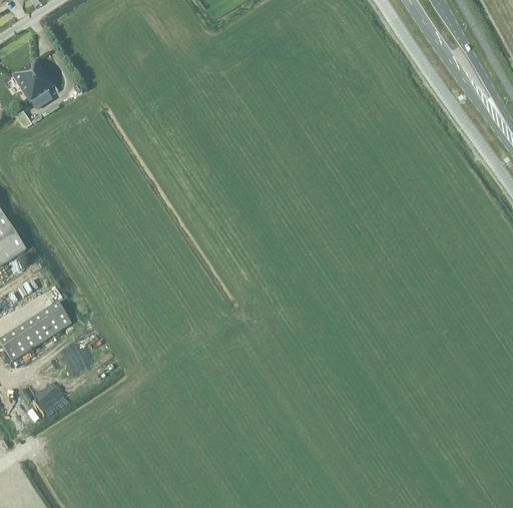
[(48,87),(54,83),(37,56),(12,72),(30,101),(49,89),(48,87)]
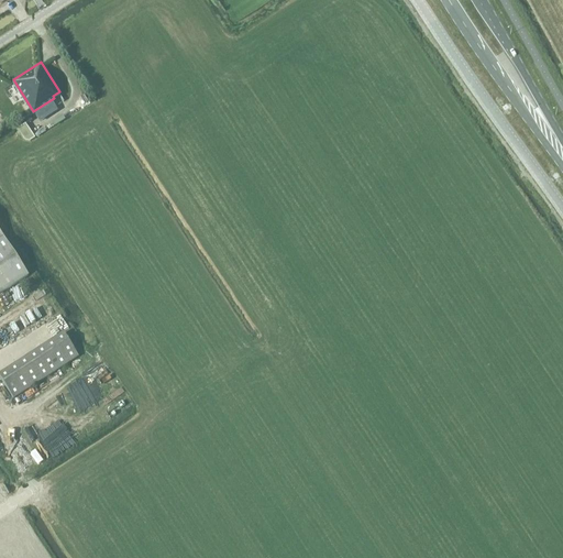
[(25,120),(18,124),(24,135),(30,137),(34,133),(25,120)]
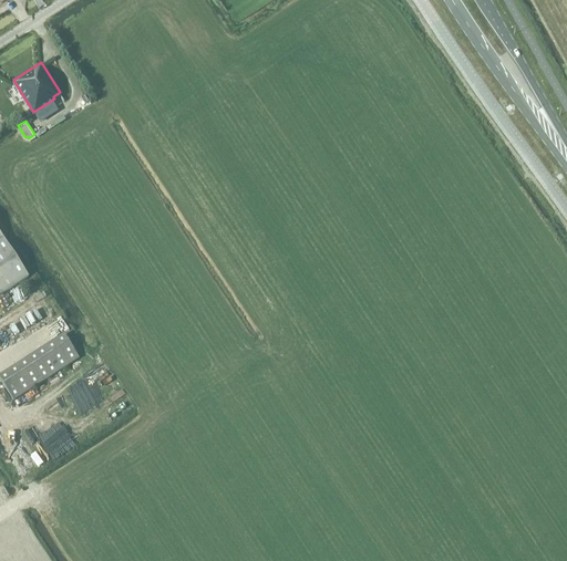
[(0,291),(28,273),(0,229),(0,291)]
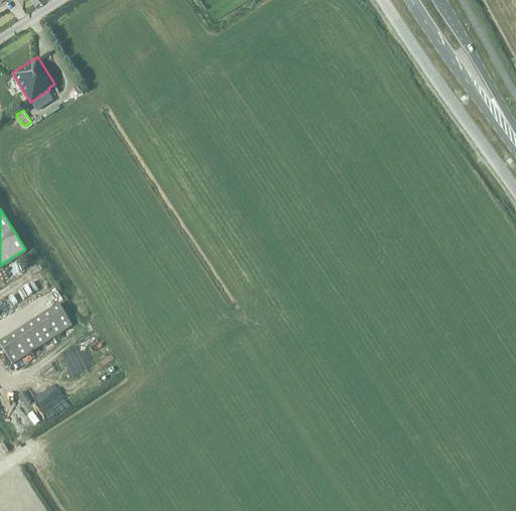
[(72,323),(57,301),(0,339),(0,345),(11,362),(72,323)]
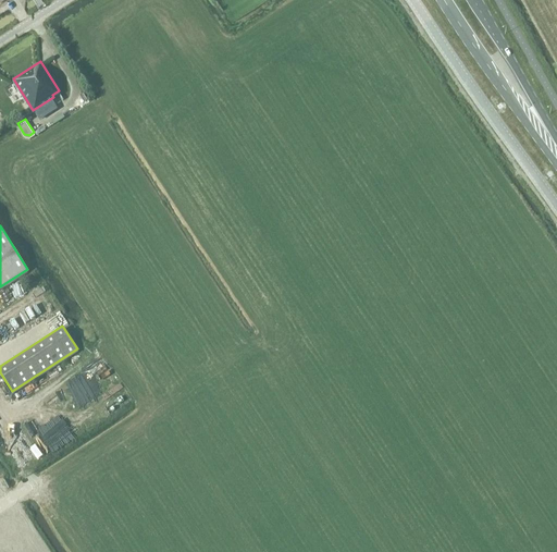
[(63,373),(49,377),(52,390),(66,387),(63,373)]
